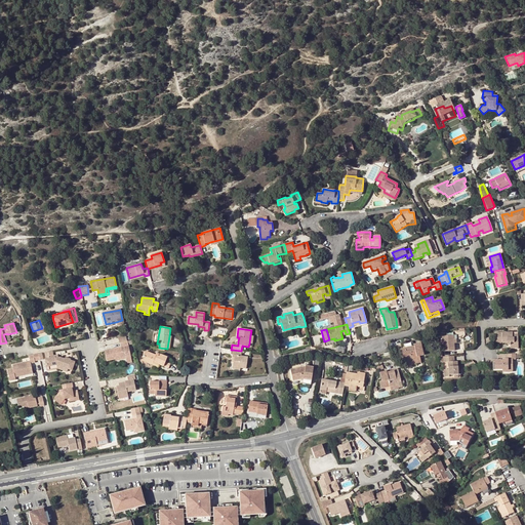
[(502,344),(508,344),(510,344),(510,346),(511,349),(519,349),(518,338),(518,335),(513,336),(513,333),(496,333),(496,342),(502,342),(502,344)]
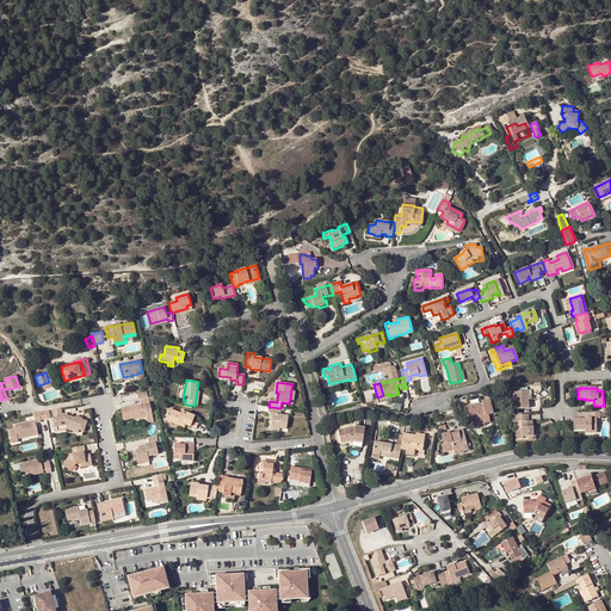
[(530,409),(530,395),(516,401),(517,411),(530,409)]
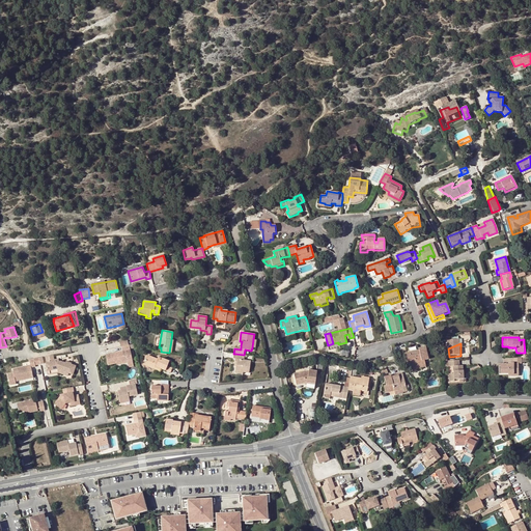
[(414,354),(413,352),(404,354),(407,364),(410,363),(411,366),(425,363),(425,360),(428,359),(425,346),(418,347),(419,350),(419,353),(414,354)]
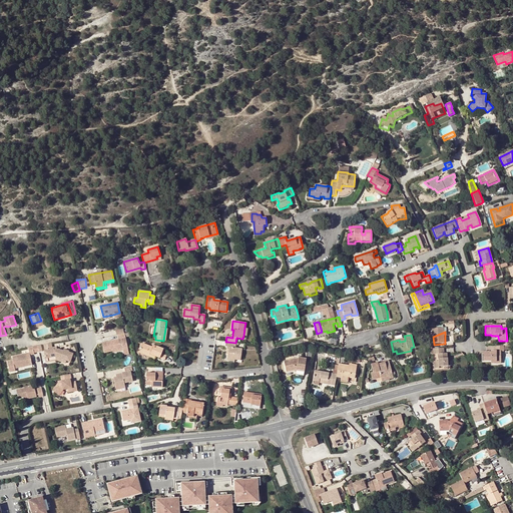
[(104,353),(112,352),(123,349),(123,351),(124,355),(129,354),(126,343),(122,344),(121,339),(118,340),(101,344),(104,353)]
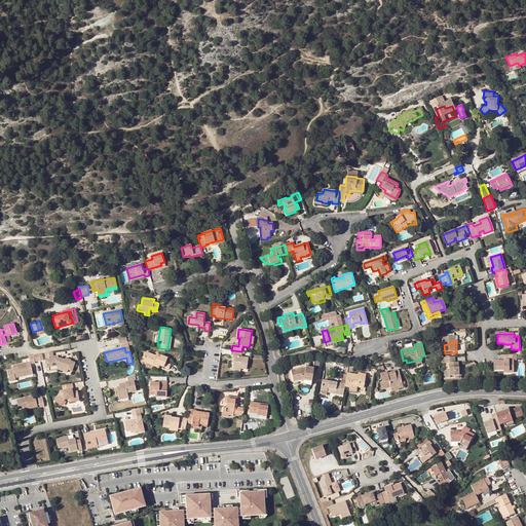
[(241,357),(241,351),(233,350),(232,360),(233,361),(233,363),(232,368),(240,369),(247,370),(248,358),(241,357)]
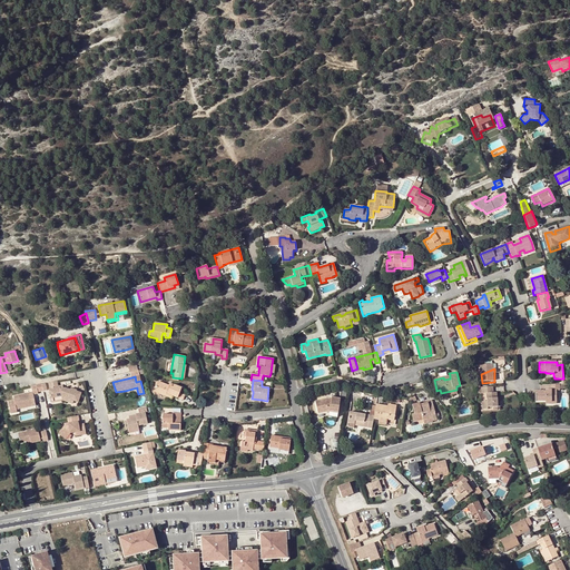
[(57,382),(48,383),(50,390),(49,391),(50,399),(61,396),(61,397),(74,402),(74,401),(78,402),(80,393),(76,392),(76,391),(70,389),(69,391),(65,389),(64,389),(60,390),(59,389),(58,389),(58,386),(57,382)]
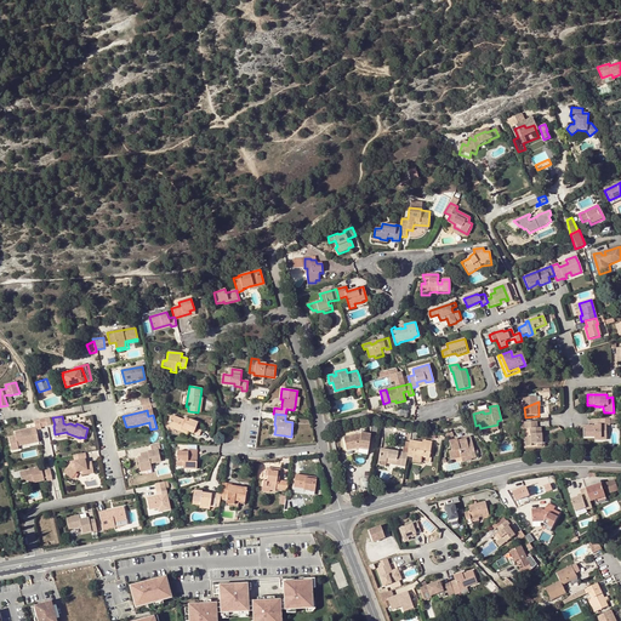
[(184,431),(188,432),(199,437),(201,431),(195,428),(198,423),(184,417),(183,420),(174,416),(169,427),(183,433),(184,431)]
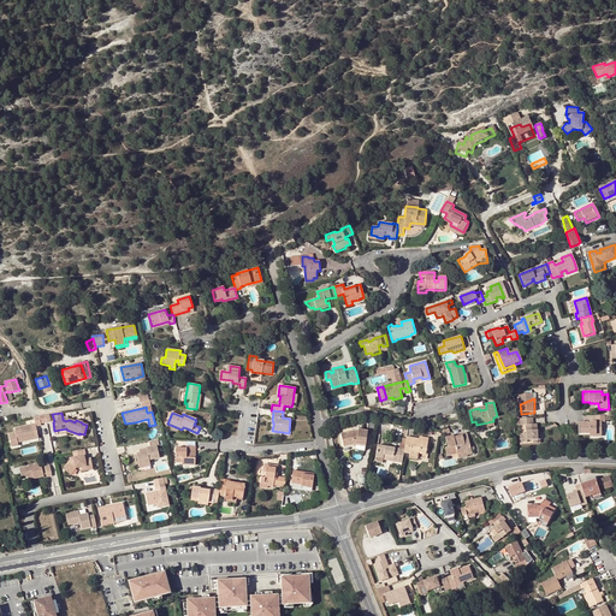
[(605,415),(596,416),(597,422),(597,424),(594,424),(594,422),(591,422),(591,424),(581,424),(582,433),(591,433),(591,434),(597,434),(597,432),(603,432),(602,422),(605,421),(605,415)]
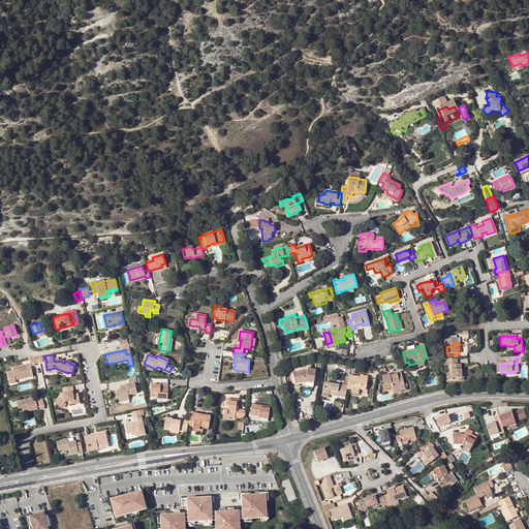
[(33,358),(29,359),(30,365),(12,368),(13,372),(7,374),(10,384),(17,383),(16,380),(16,378),(25,376),(26,378),(33,377),(31,367),(35,366),(33,358)]
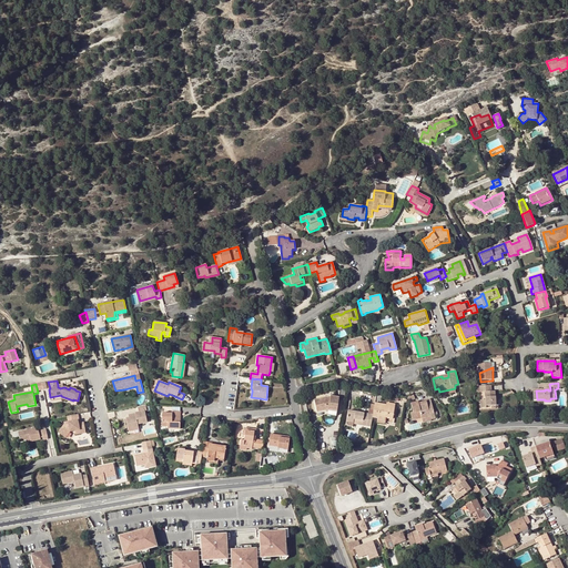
[(492,386),(480,386),(480,392),(486,392),(486,399),(482,399),(482,408),(486,408),(486,406),(496,406),(496,399),(494,399),(494,392),(493,392),(492,386)]
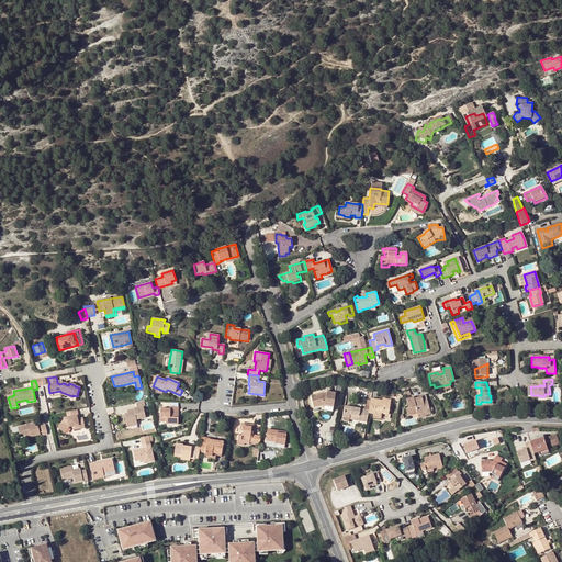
[(324,391),(308,394),(311,406),(323,404),(334,406),(336,392),(327,390),(327,392),(326,394),(325,394),(324,391)]
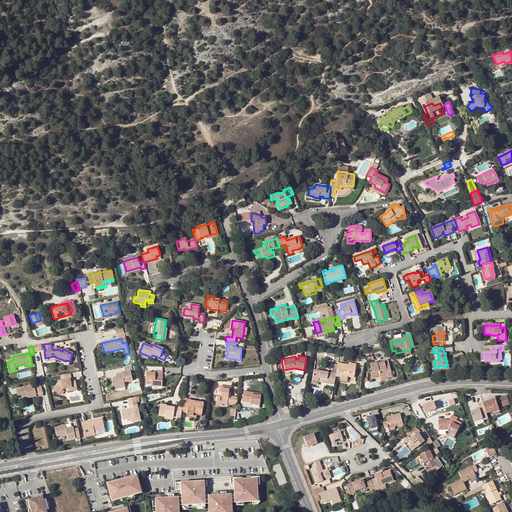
[(55,356),(45,358),(46,362),(56,360),(69,364),(70,361),(66,360),(66,361),(55,357),(55,356)]
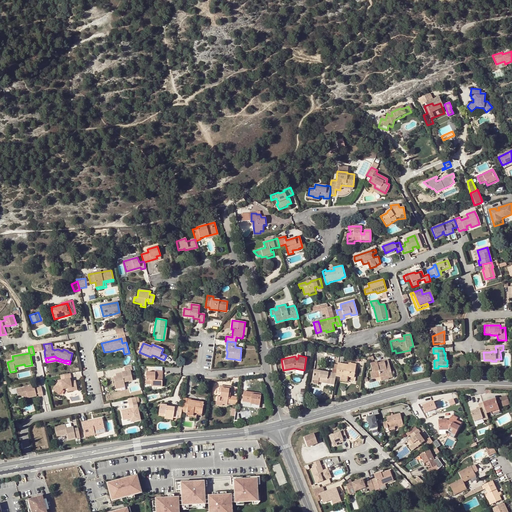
[(377,363),(376,362),(370,364),(372,371),(369,372),(371,379),(380,377),(380,378),(387,376),(388,378),(393,377),(388,360),(384,361),(384,362),(382,363),(381,362),(377,363)]
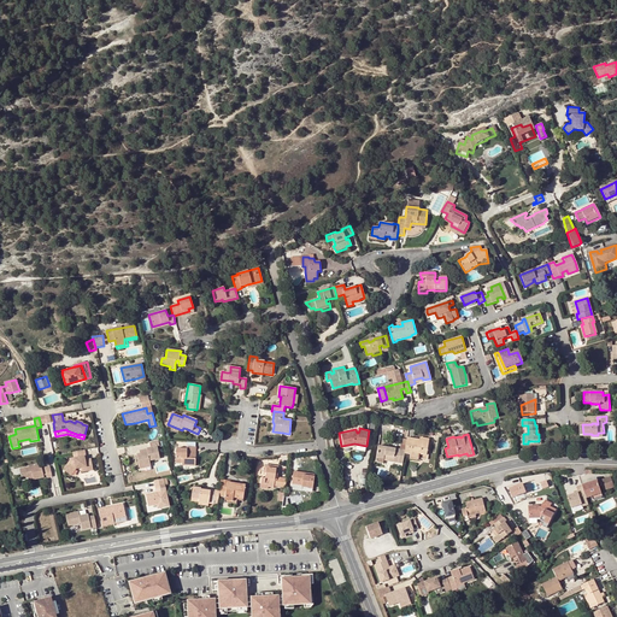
[(419,439),(407,438),(406,439),(406,445),(405,450),(404,453),(410,454),(410,452),(417,453),(427,454),(428,439),(423,438),(423,440),(418,440),(419,439)]
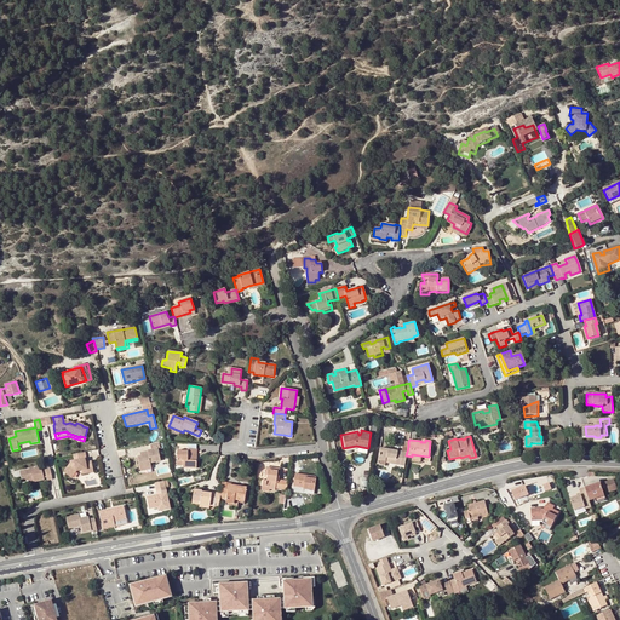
[(395,465),(405,466),(406,455),(407,452),(408,447),(408,441),(405,441),(403,446),(402,446),(401,451),(380,448),(378,460),(384,461),(390,461),(395,463),(395,465)]
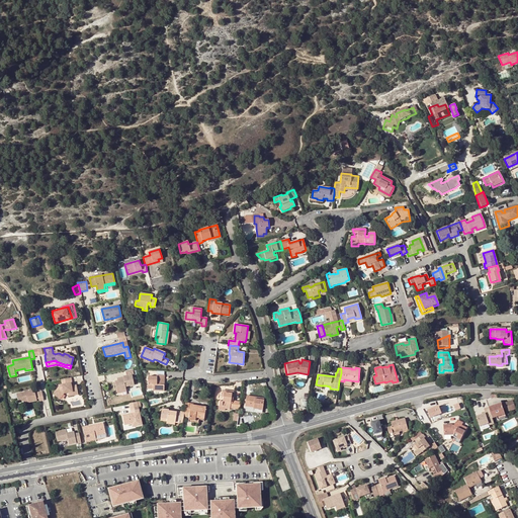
[(131,370),(125,371),(126,375),(122,376),(122,377),(123,380),(117,381),(114,382),(116,391),(125,389),(133,386),(133,385),(135,384),(133,376),(134,375),(133,369),(131,370)]
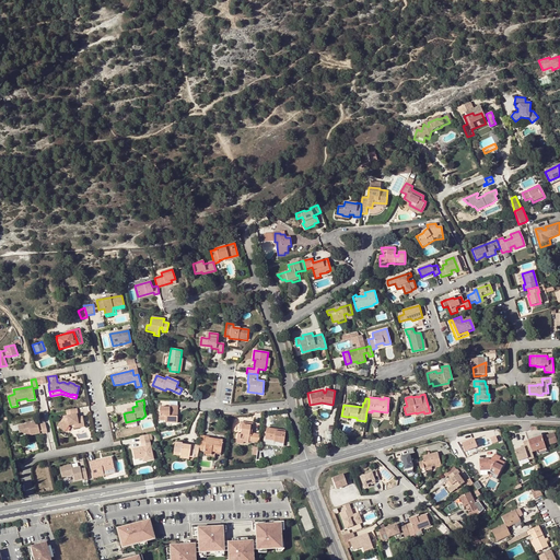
[(175,413),(177,413),(178,406),(168,406),(168,408),(160,408),(159,421),(165,421),(165,422),(177,423),(177,417),(175,417),(175,413)]
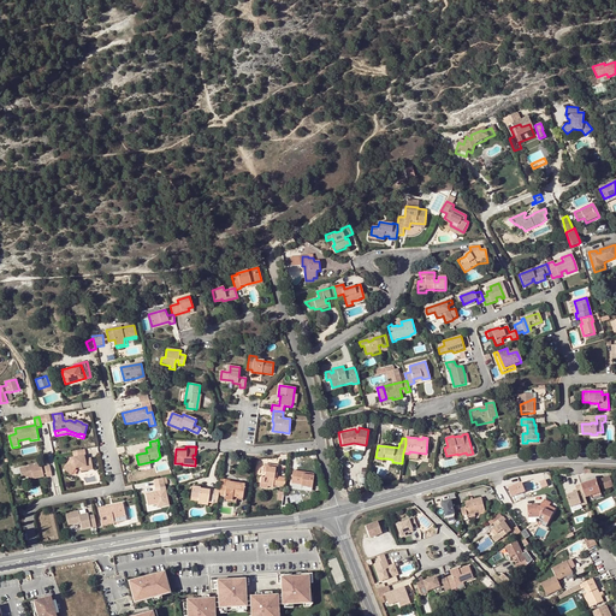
[(86,450),(72,452),(75,462),(67,463),(64,469),(71,475),(76,469),(81,468),(87,467),(87,471),(94,469),(92,458),(86,460),(86,456),(87,456),(86,450)]
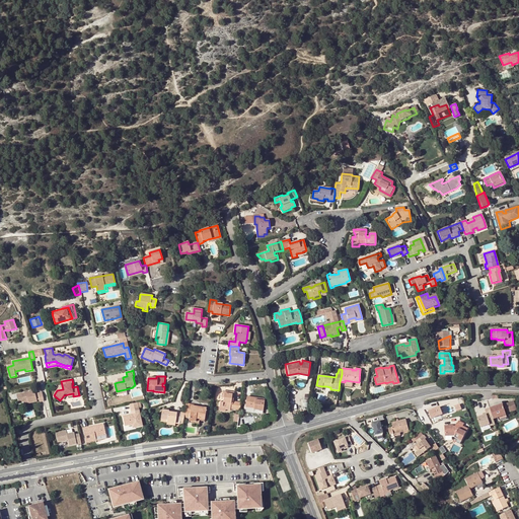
[(228,393),(228,392),(223,391),(222,398),(223,398),(223,401),(220,401),(219,406),(226,408),(225,410),(230,411),(230,409),(231,404),(232,405),(232,402),(231,401),(231,399),(233,399),(233,394),(228,393)]
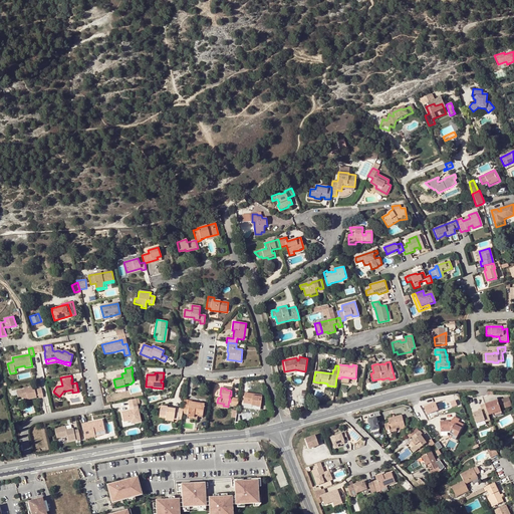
[(18,401),(24,399),(27,398),(28,401),(37,399),(34,389),(16,392),(17,396),(18,401)]
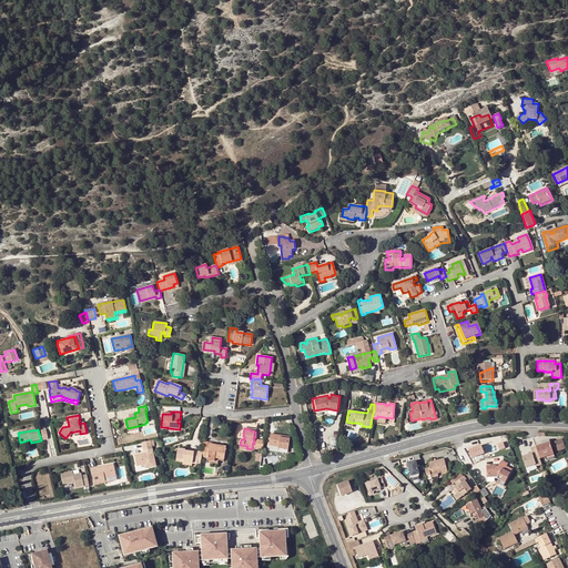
[(280,437),(280,435),(271,434),(269,445),(277,447),(277,448),(287,449),(288,437),(282,436),(281,438),(280,437)]
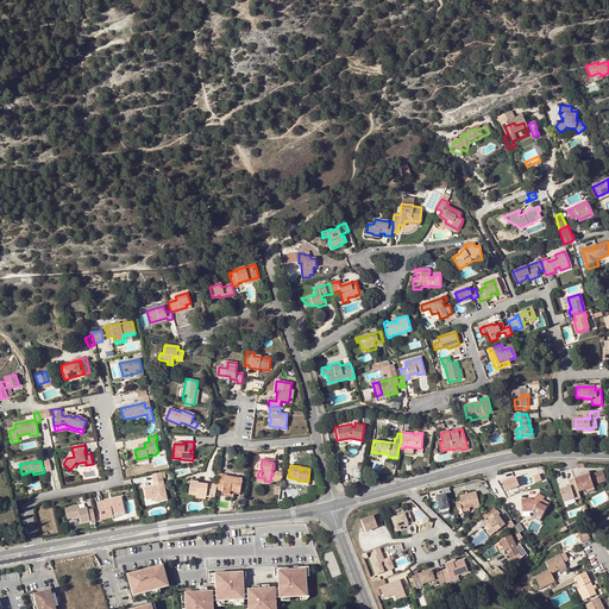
[(282,471),(274,470),(272,472),(272,476),(271,475),(270,479),(281,481),(282,471)]
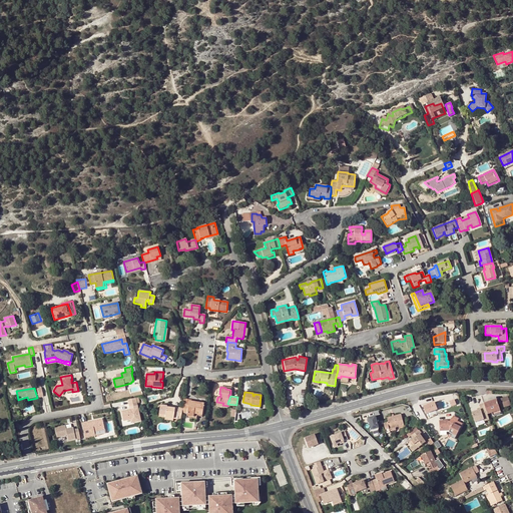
[(507,396),(496,400),(497,404),(500,403),(502,408),(510,406),(507,396)]
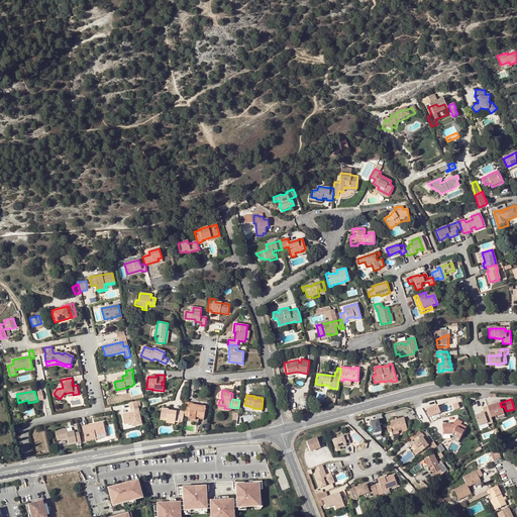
[(137,401),(129,403),(130,409),(138,408),(138,406),(137,401)]
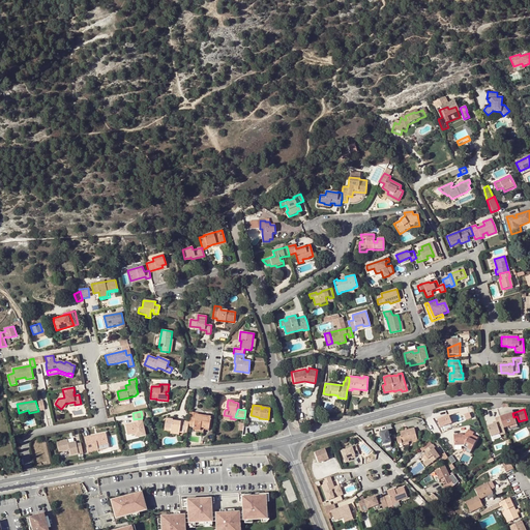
[(195,413),(189,412),(188,421),(194,422),(193,430),(200,431),(200,428),(209,429),(210,417),(202,416),(195,415),(195,413)]
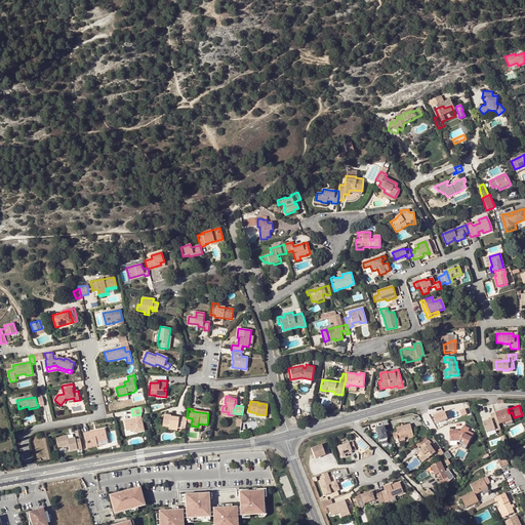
[(498,423),(503,422),(511,419),(509,413),(508,409),(495,412),(498,423)]
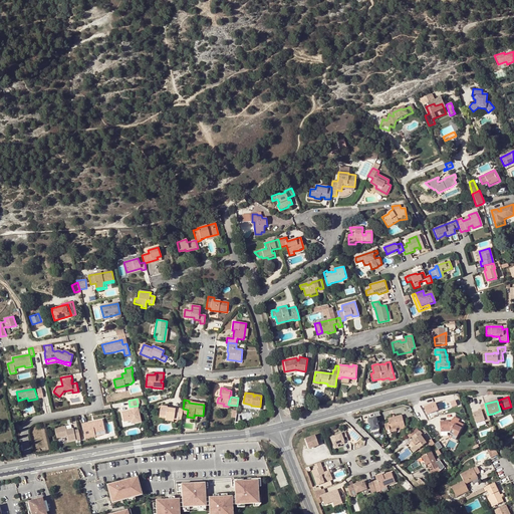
[(439,410),(437,403),(425,408),(428,415),(439,410)]
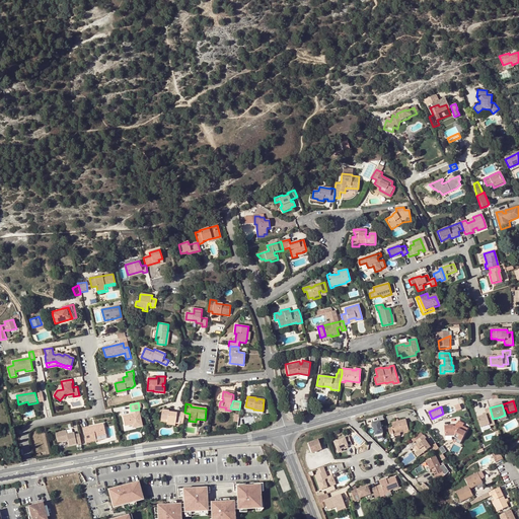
[(493,419),(490,408),(485,410),(486,413),(487,414),(484,415),(477,417),(480,427),(490,424),(490,426),(495,425),(493,419)]
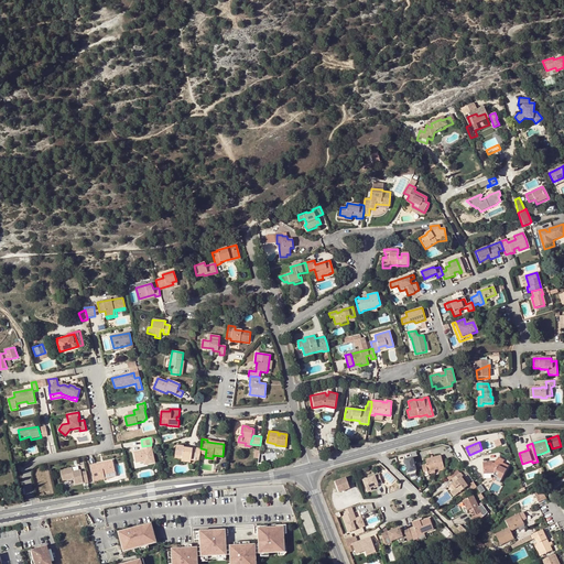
[(199,459),(201,451),(183,448),(183,446),(179,445),(179,449),(175,449),(175,456),(182,457),(182,459),(191,461),(191,458),(199,459)]
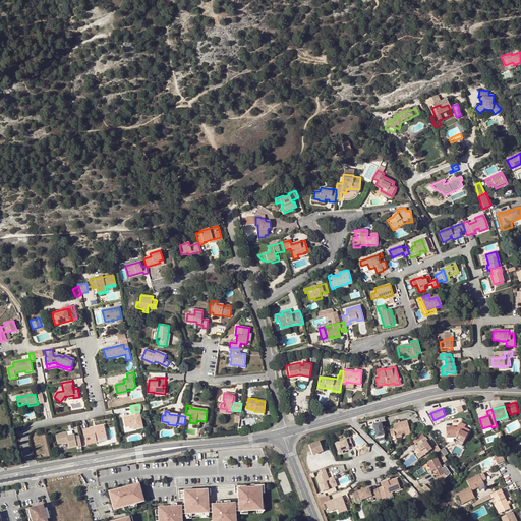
[(123,417),(124,425),(136,422),(137,428),(143,427),(140,414),(123,417)]
